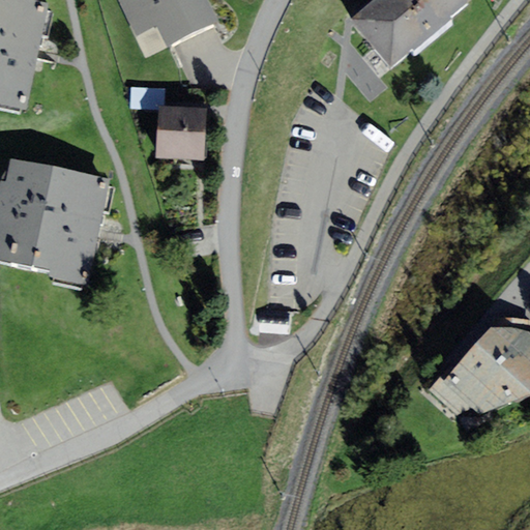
[(0,0),(0,104),(28,110),(39,54),(49,4),(27,0),(0,0)]
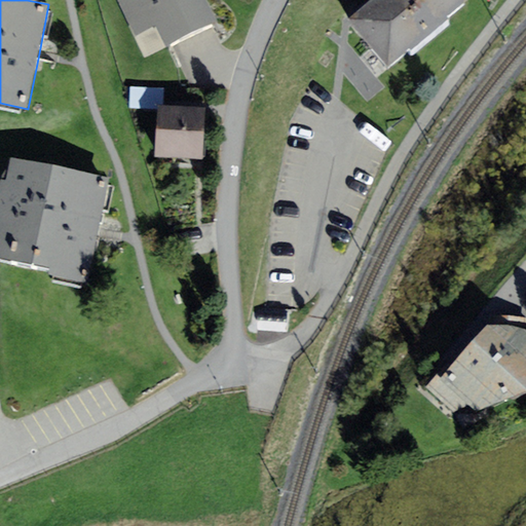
[(207,0),(117,0),(137,36),(156,26),(166,46),(218,21),(207,0)]
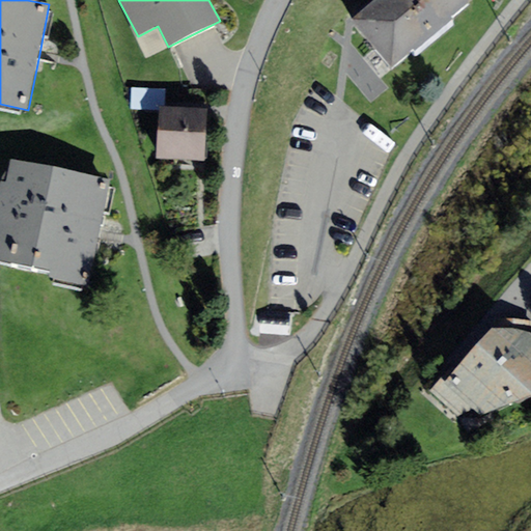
[(373,0),(352,20),(392,67),(468,1),(466,0),(373,0)]
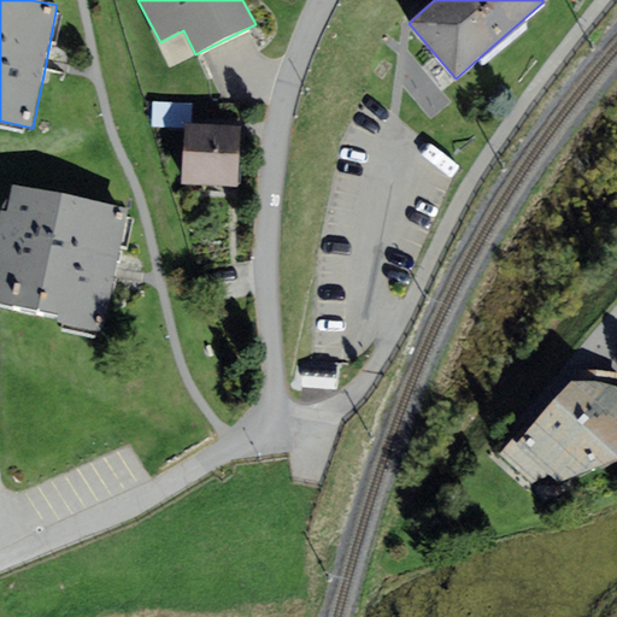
[(187,123),(182,184),(238,189),(242,128),(187,123)]
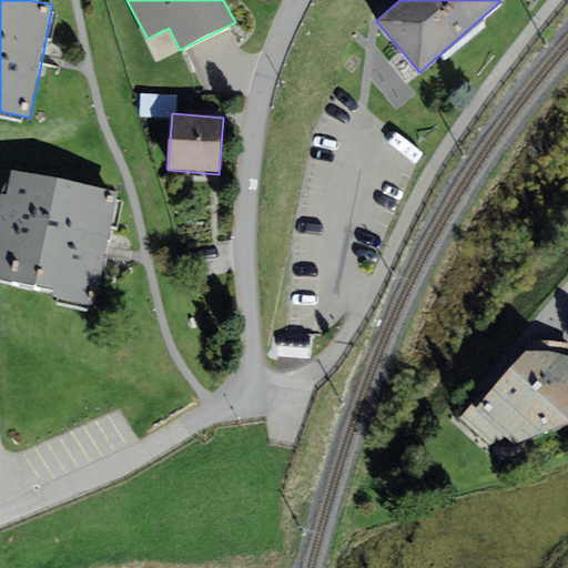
[(0,277),(53,288),(51,297),(95,306),(107,251),(119,192),(11,171),(7,194),(0,193),(0,195),(0,277)]
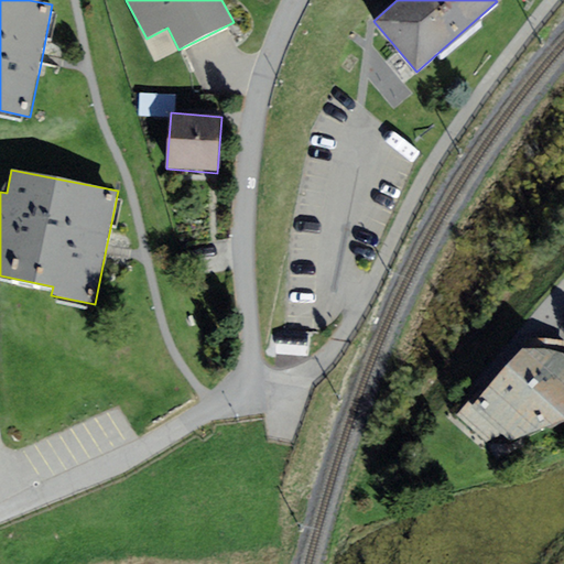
[(312,334),(278,331),(275,354),(311,356),(312,334)]
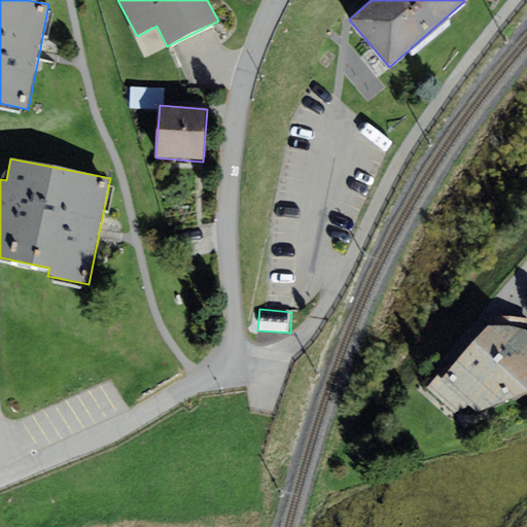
[(526,318),(489,317),(489,326),(452,366),(448,364),(427,390),(456,412),(470,405),(478,413),(526,391),(526,318)]
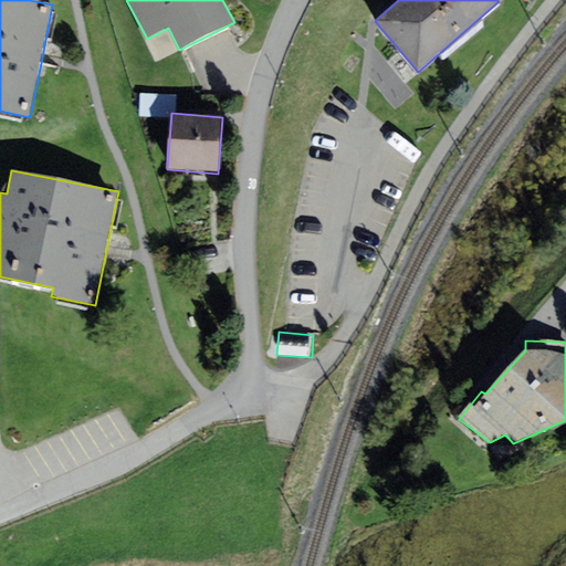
All buildings are outlined.
